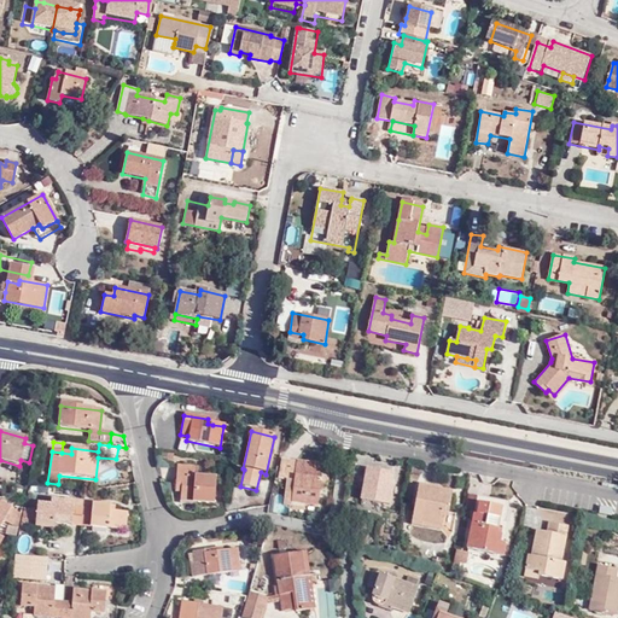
[(289,461),(289,462),(280,461),(277,482),(285,484),(283,509),(315,514),(322,466),(289,461)]
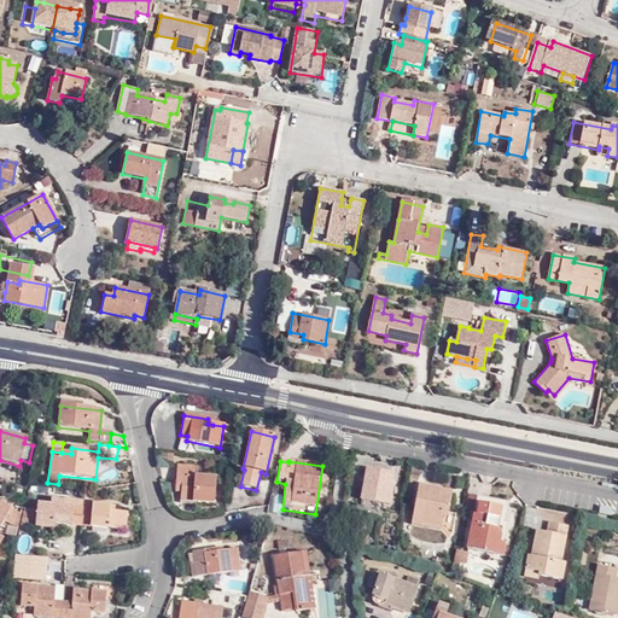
[(175,485),(180,487),(179,494),(179,502),(214,506),(216,479),(191,478),(192,468),(178,467),(175,485)]
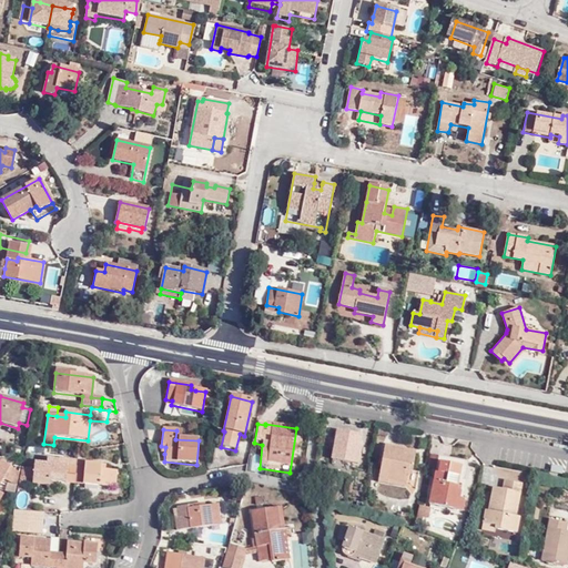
[(336,432),(331,460),(352,466),(355,446),(359,447),(361,437),(336,432)]
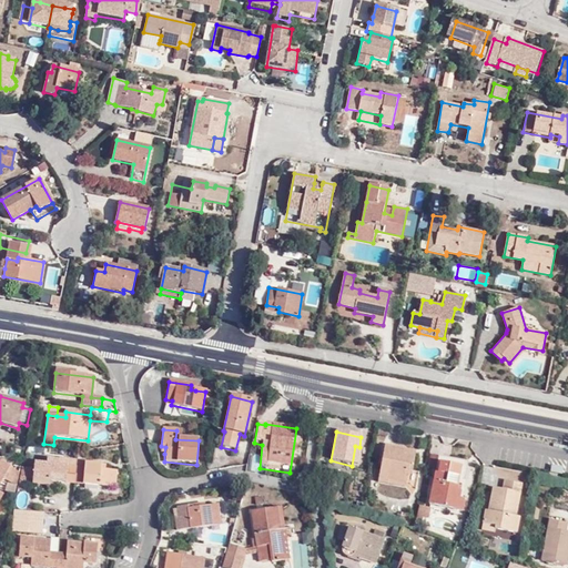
[(359,447),(355,446),(352,466),(357,466),(361,448),(359,447)]
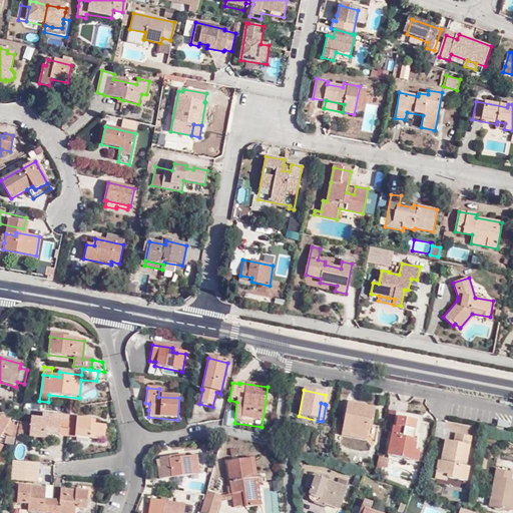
[(368,429),(371,430),(375,410),(347,405),(341,437),(366,442),(368,429)]
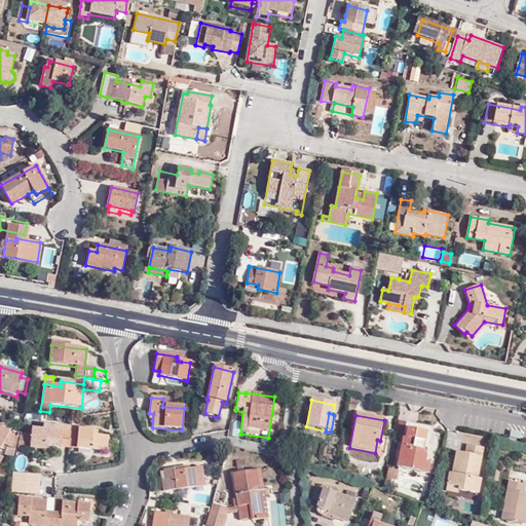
[(433,429),(406,423),(403,439),(405,439),(407,429),(426,433),(423,445),(428,446),(433,429)]
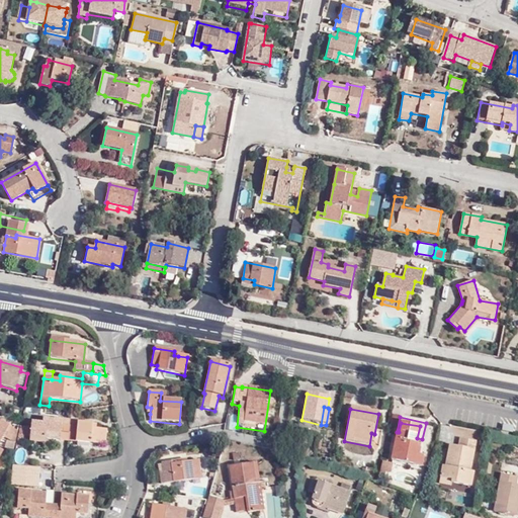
[(28,438),(67,442),(68,427),(54,425),(41,424),(30,423),(28,438)]
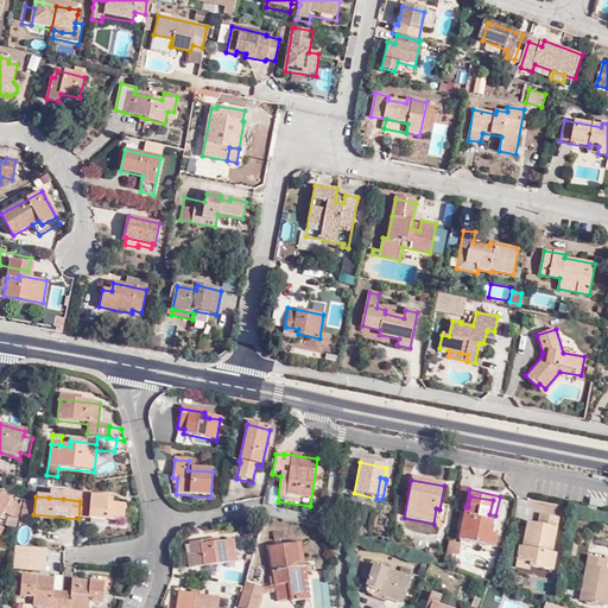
[(90,496),(90,502),(80,501),(78,519),(124,523),(126,506),(112,505),(106,504),(107,499),(90,496)]
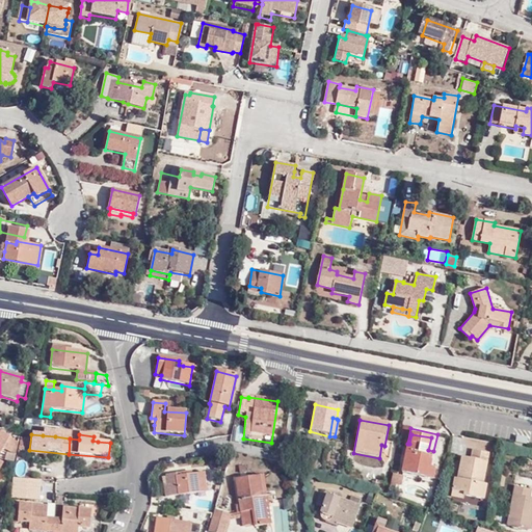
[(411,434),(409,444),(407,444),(401,475),(427,479),(428,471),(430,462),(426,461),(428,450),(431,437),(411,434)]
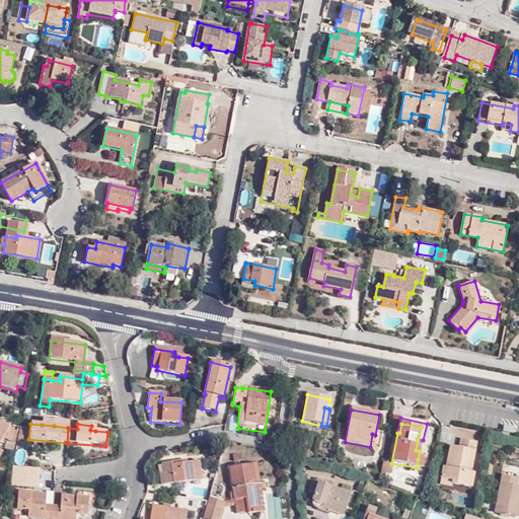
[(518,447),(518,436),(509,436),(508,446),(518,447)]
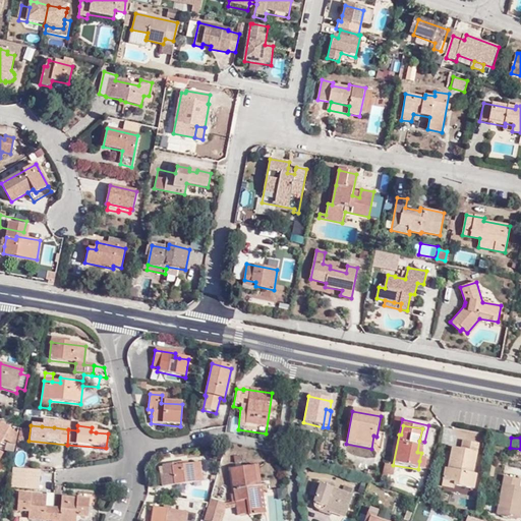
[(443,482),(454,483),(453,486),(473,490),(476,476),(472,475),(478,445),(462,442),(460,451),(452,449),(448,470),(445,470),(443,482)]
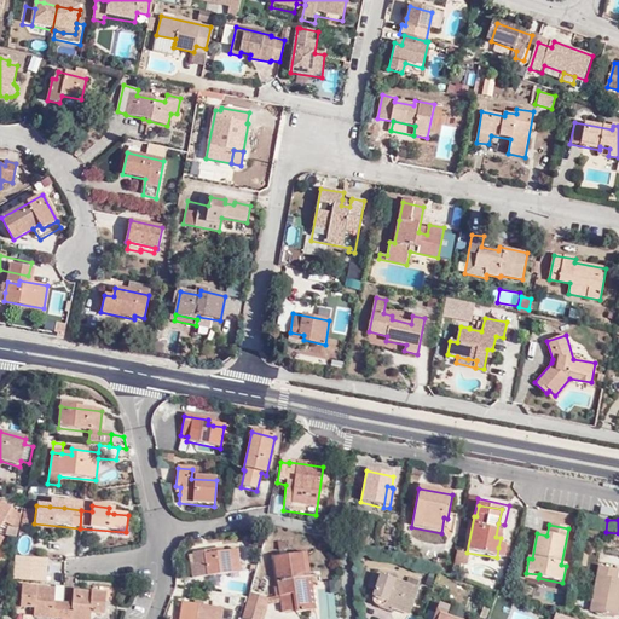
[(197,572),(206,572),(207,579),(238,574),(236,551),(223,554),(214,555),(214,550),(194,554),(197,572)]
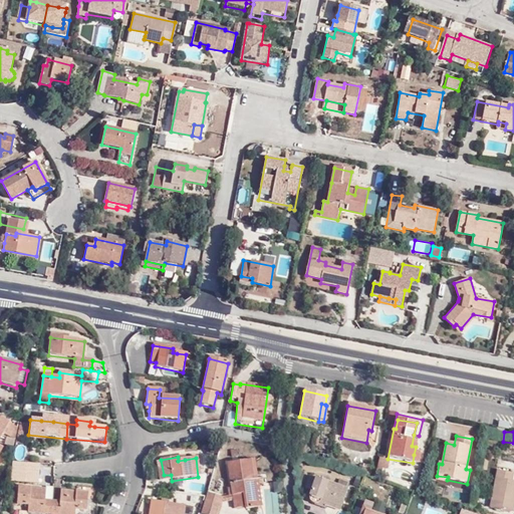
[(245,511),(258,509),(253,481),(250,461),(227,465),(232,497),(233,503),(234,510),(244,508),(245,511)]
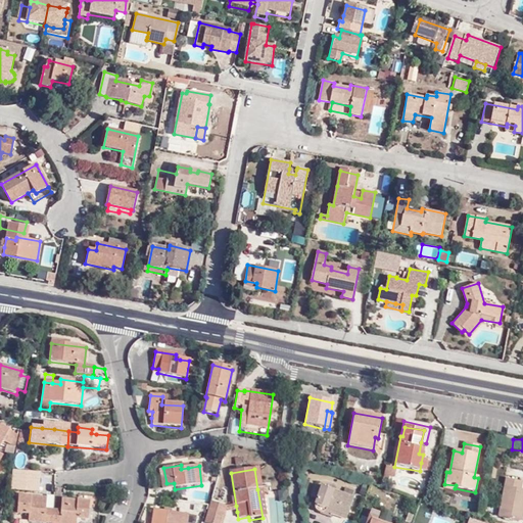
[(394,481),(396,471),(385,469),(383,478),(394,481)]
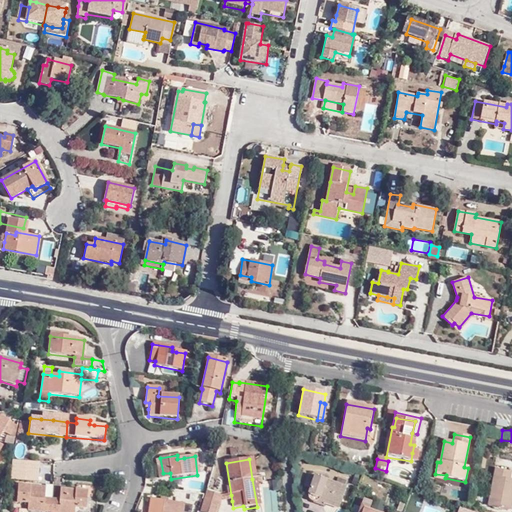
[(484,472),(486,461),(479,460),(477,471),(484,472)]
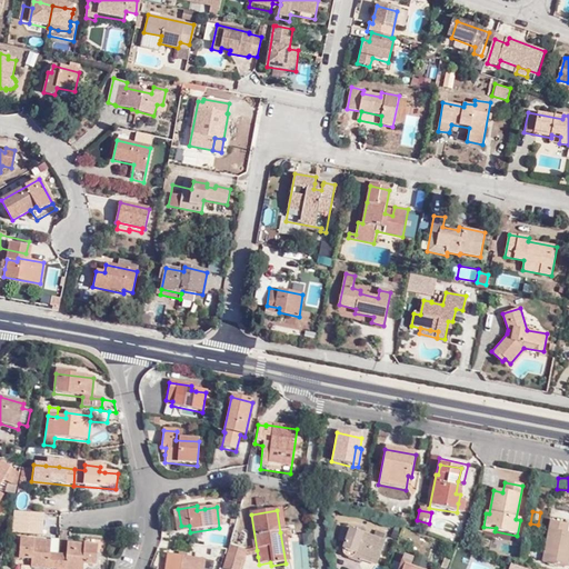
[(36,521),(19,519),(18,527),(35,529),(36,521)]
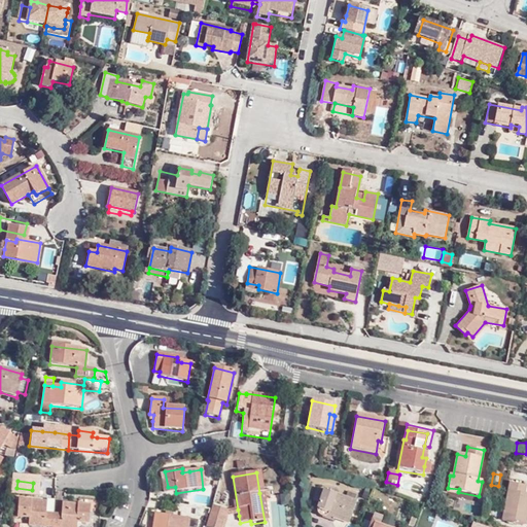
[(510,484),(501,523),(524,526),(526,515),(526,495),(524,495),(525,487),(510,484)]
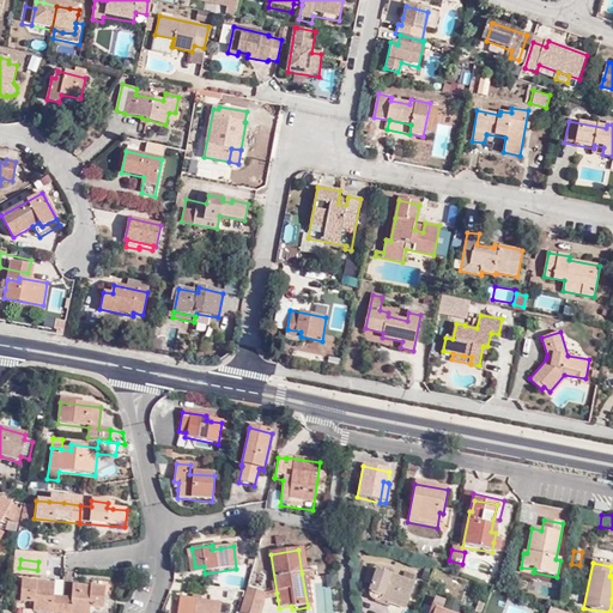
[(380,602),(383,599),(407,607),(414,586),(366,569),(362,582),(371,586),(368,595),(370,600),(375,602),(380,602)]
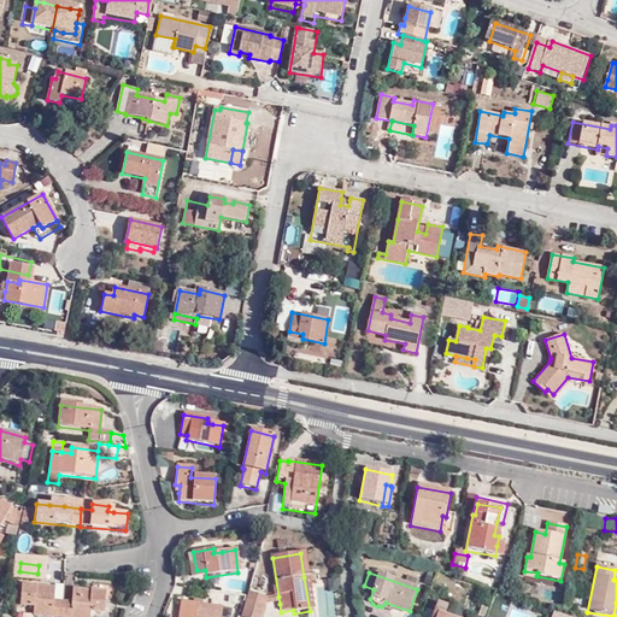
[(315,610),(309,576),(304,577),(310,611),(315,610)]
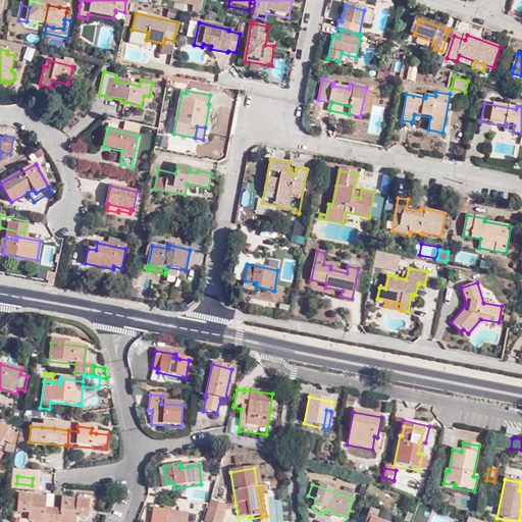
[(285,503),(284,491),(276,492),(277,504),(285,503)]
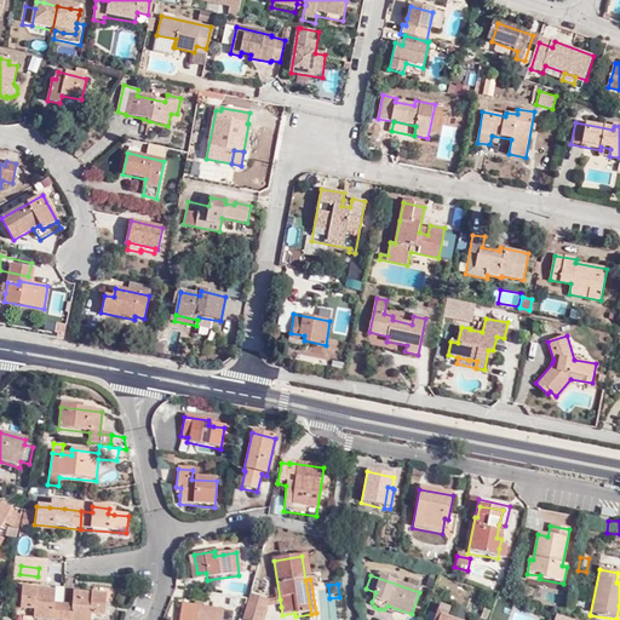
[(32,619),(33,619),(61,619),(63,606),(53,604),(55,591),(21,589),(19,610),(33,612),(32,619)]
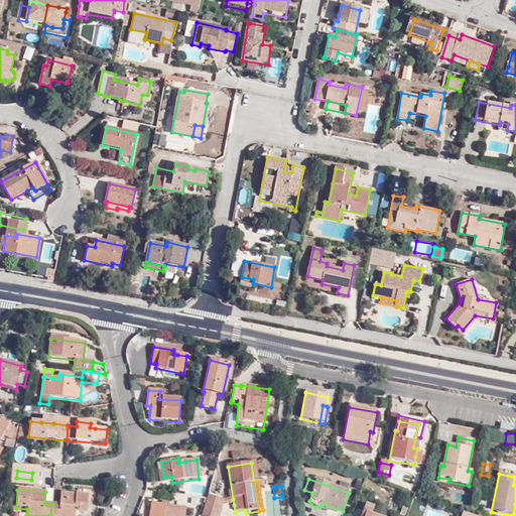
[(60,494),(59,505),(52,504),(50,515),(75,515),(75,512),(87,513),(88,496),(60,494)]
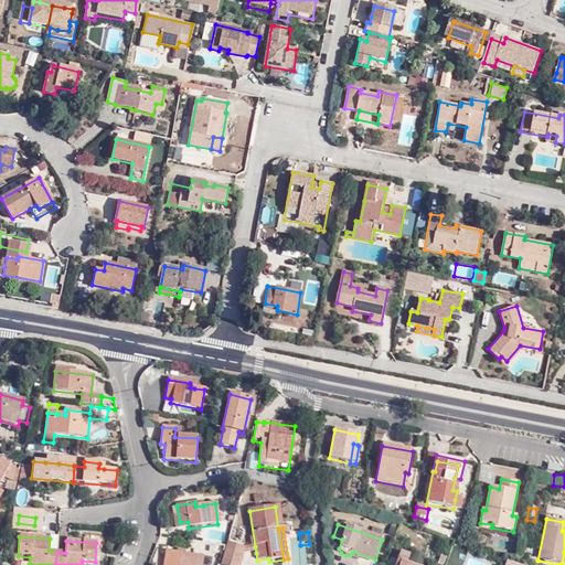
[(241,550),(241,548),(225,544),(224,548),(217,564),(235,564),(238,556),(241,550)]
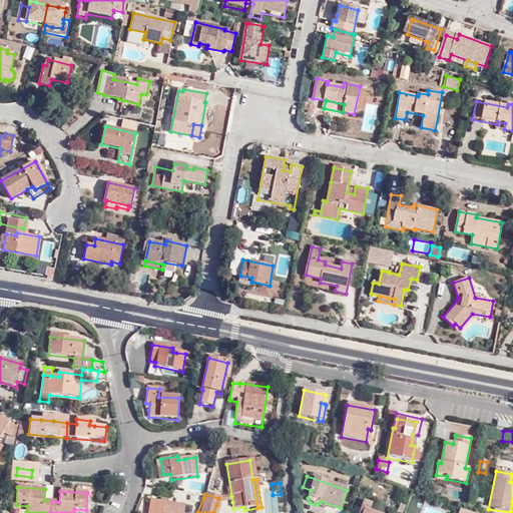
[(232,502),(231,496),(218,499),(216,505),(232,502)]
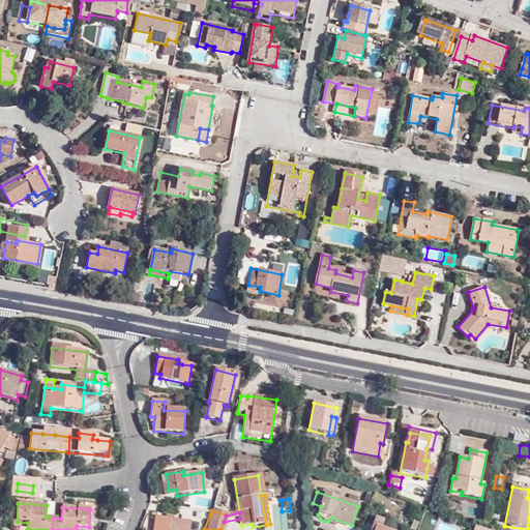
[(189,523),(155,518),(153,529),(188,529),(189,523)]
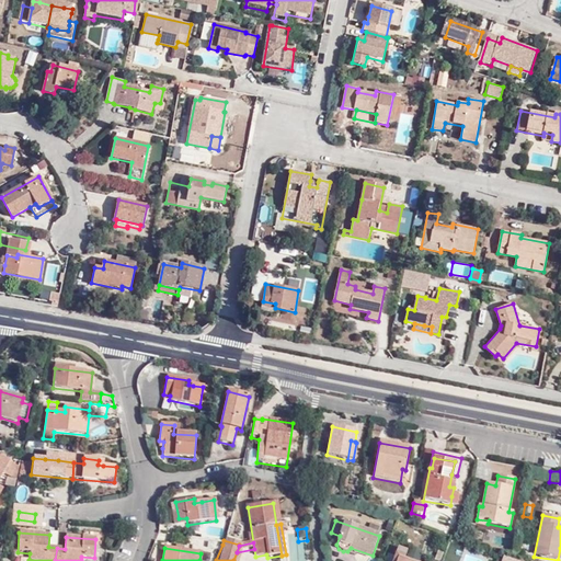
[(355,554),(370,560),(373,556),(351,548),(347,551),(343,551),(342,553),(354,557),(355,554)]
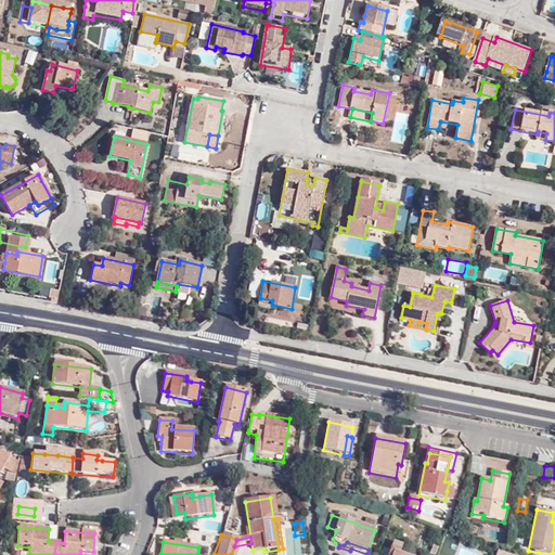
[(389,554),(399,554),(401,546),(394,544),(389,554)]
